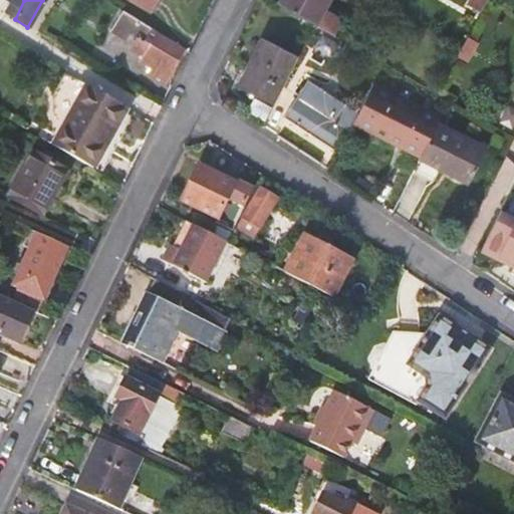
[(131,0),(149,10),(154,0),(131,0)]
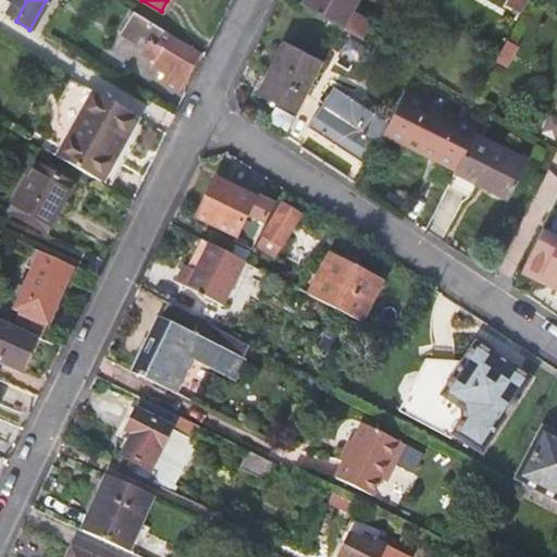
[(304,0),(301,4),(339,26),(360,37),(370,22),(348,9),(354,0),(304,0)]
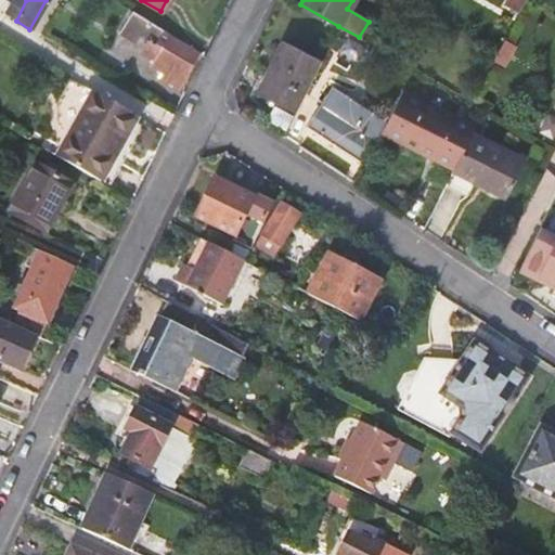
[(507,0),(503,8),(517,16),(525,3),(526,0),(507,0)]
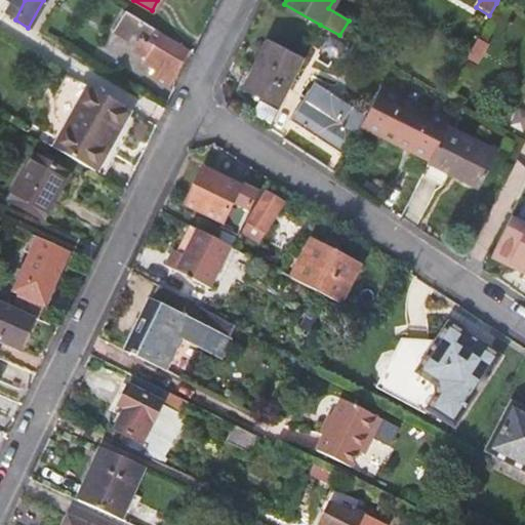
[(145,43),(153,29),(125,12),(117,26),(138,39),(132,50),(144,57),(143,61),(156,69),(153,75),(168,84),(187,51),(158,34),(151,46),(145,43)]
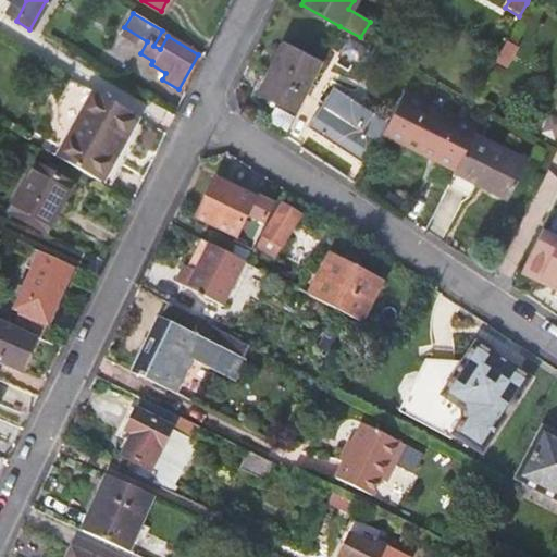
[(296,111),(321,63),(304,54),(306,50),(283,39),(258,90),(296,111)]
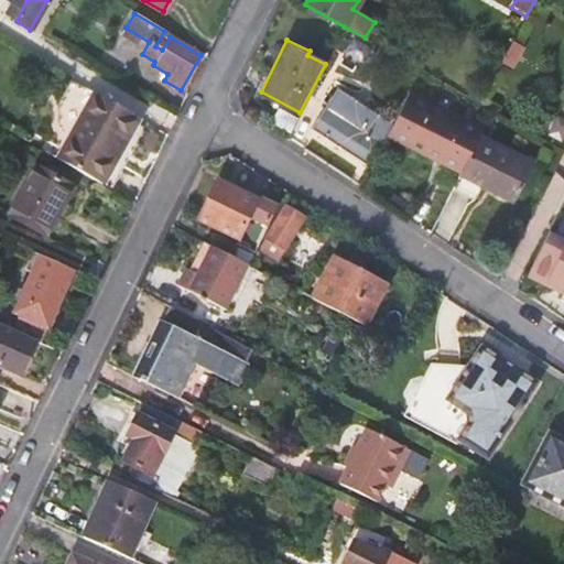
[(511,42),(510,43),(506,50),(499,62),(510,68),(522,50),(511,42)]
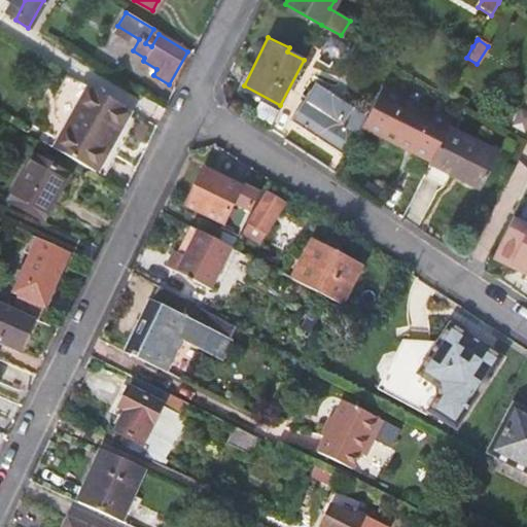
[(362,124),(366,115),(344,102),(345,100),(343,98),(341,100),(315,83),(290,120),(346,156),(362,124)]
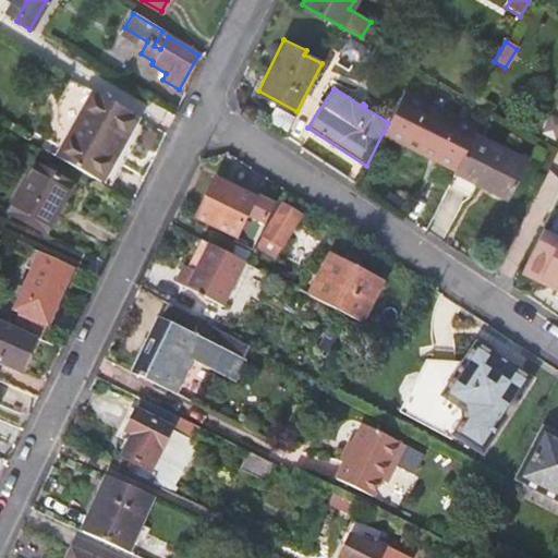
[(473,133),(475,128),(403,92),(388,122),(384,131),(457,167),(473,133)]
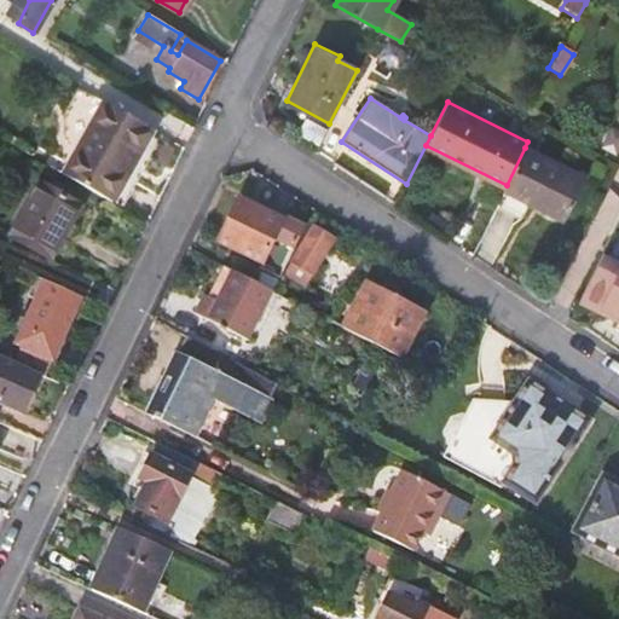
[(67,177),(114,203),(151,131),(106,103),(67,177)]
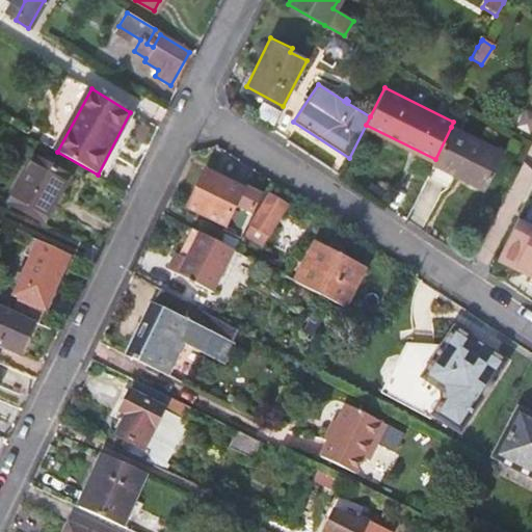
[(501,152),(451,127),(435,159),(433,163),(484,188),(501,152)]
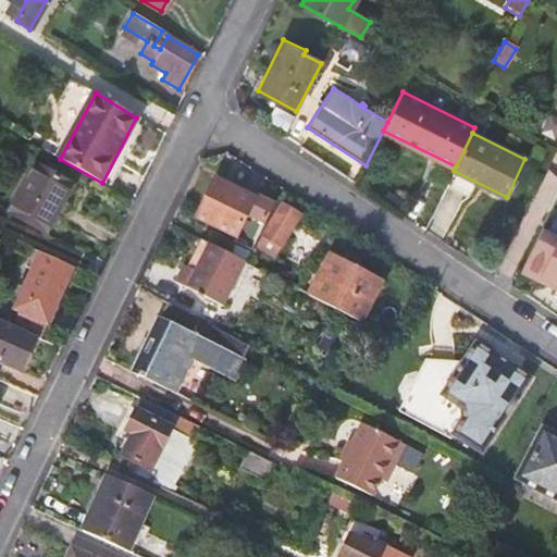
[(10,212),(45,234),(71,186),(66,183),(69,176),(48,165),(45,171),(35,165),(10,212)]
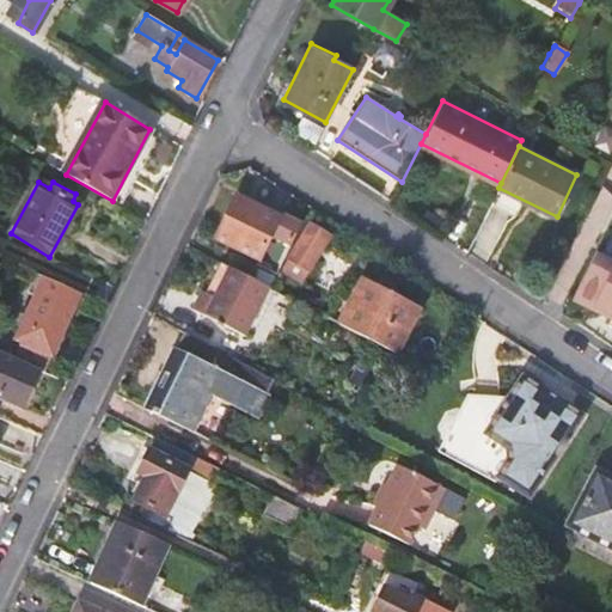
[(277,216),(234,196),(214,238),(256,259),(277,216)]
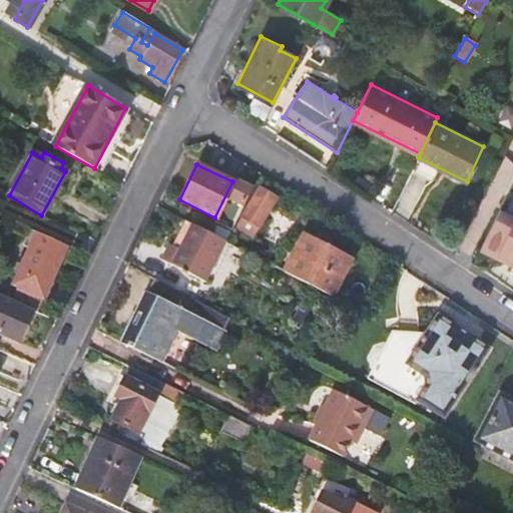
[(277,196),(259,187),(236,227),(253,237),(277,196)]
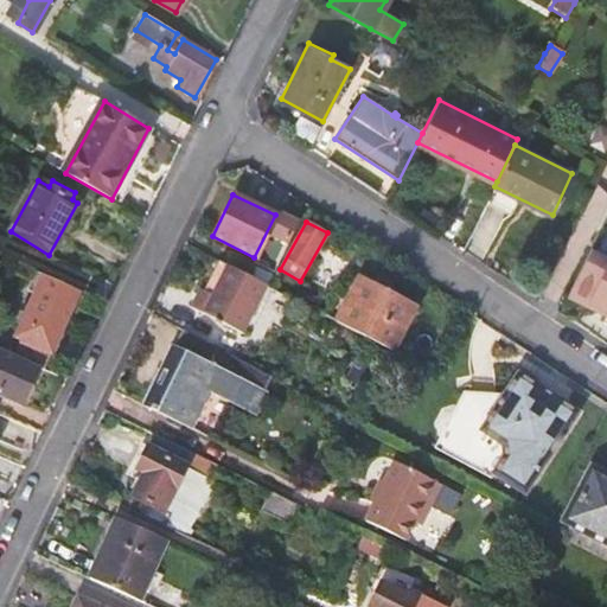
[(567,293),(587,304),(589,299),(606,308),(606,254),(592,247),(567,293)]
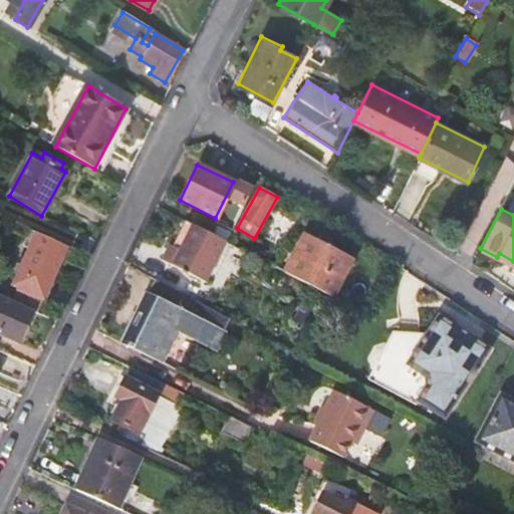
[(216,237),(186,222),(174,246),(170,244),(162,260),(172,265),(182,270),(181,272),(187,275),(189,273),(206,282),(220,255),(227,242),(226,242),(216,237)]
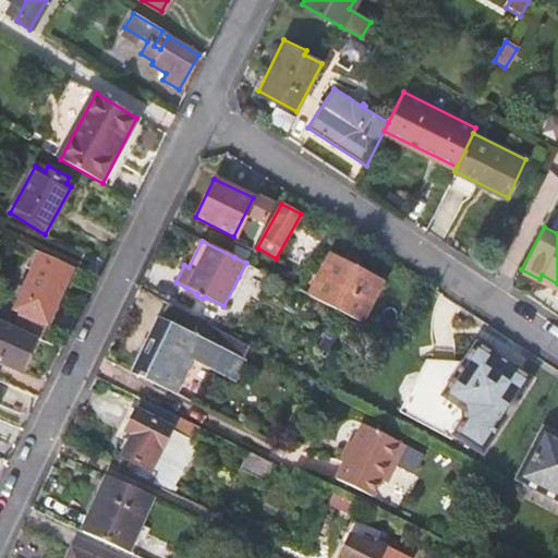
[(245,263),(253,249),(241,243),(234,257),(245,263)]
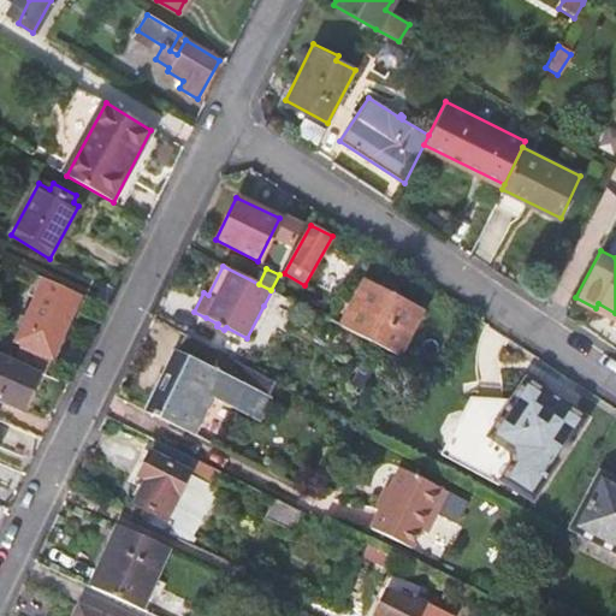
[(81,296),(43,278),(16,341),(22,344),(17,359),(47,372),(81,296)]
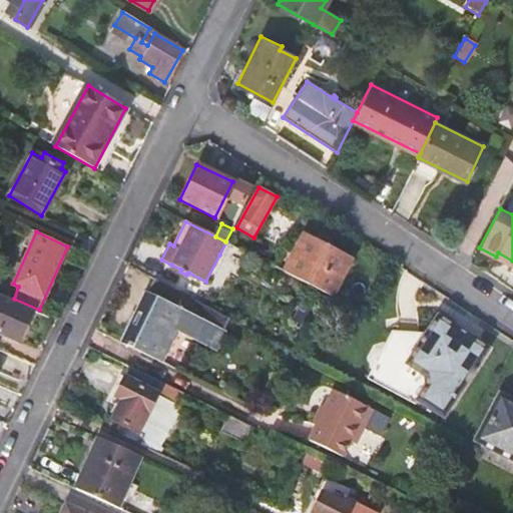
[(232,231),(227,240),(241,247),(245,238),(232,231)]
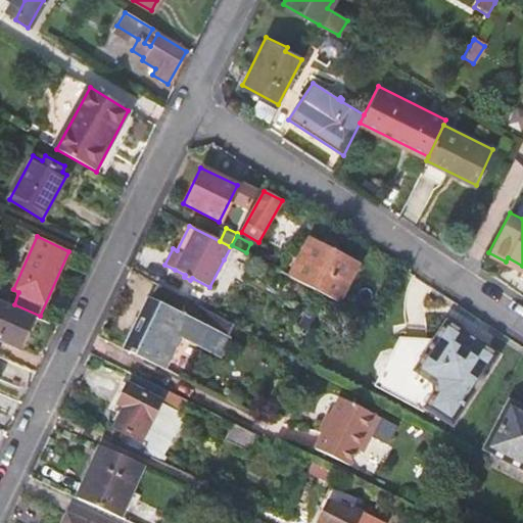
[(299,258),(289,277),(330,298),(337,302),(354,266),(308,241),(299,258)]
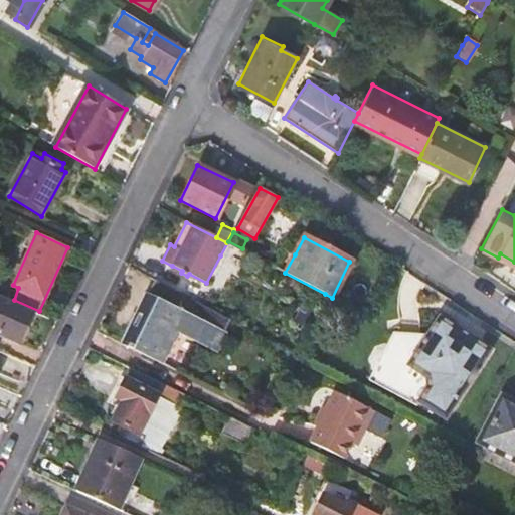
[(126,337),(123,343),(156,360),(157,358),(167,337),(175,341),(179,332),(217,351),(220,345),(218,344),(230,321),(155,281),(148,295),(146,295),(143,300),(150,304),(144,315),(139,313),(131,327),(134,328),(129,338),(126,337)]
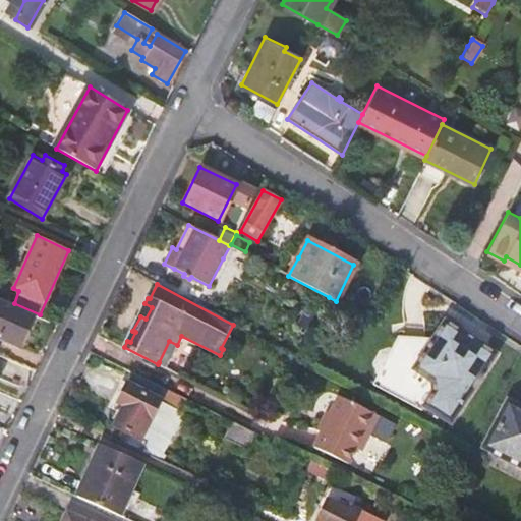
[(0,337),(17,345),(32,312),(0,298),(0,337)]
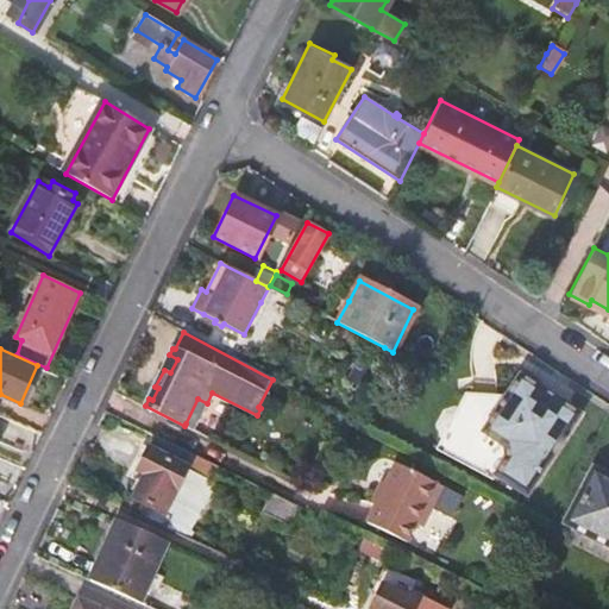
[(372,364),(359,357),(349,380),(360,385),(372,364)]
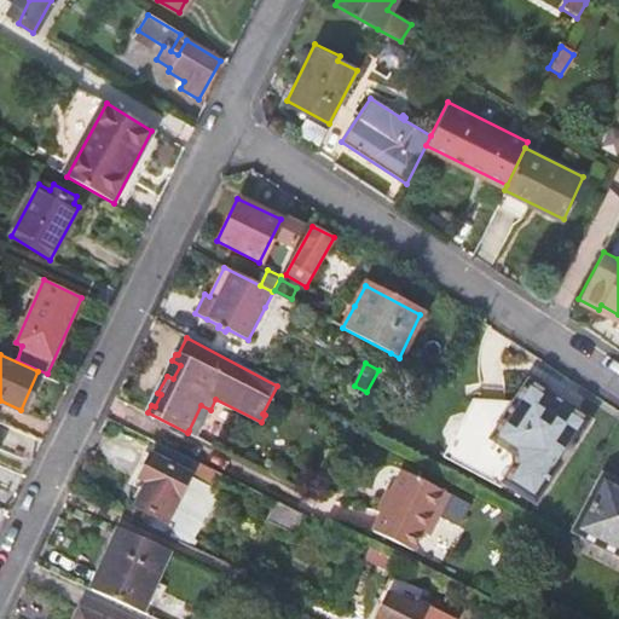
[(501,482),(502,482),(534,504),(589,421),(568,406),(562,410),(548,400),(548,393),(527,379),(503,416),(486,441),(510,455),(512,466),(501,482)]
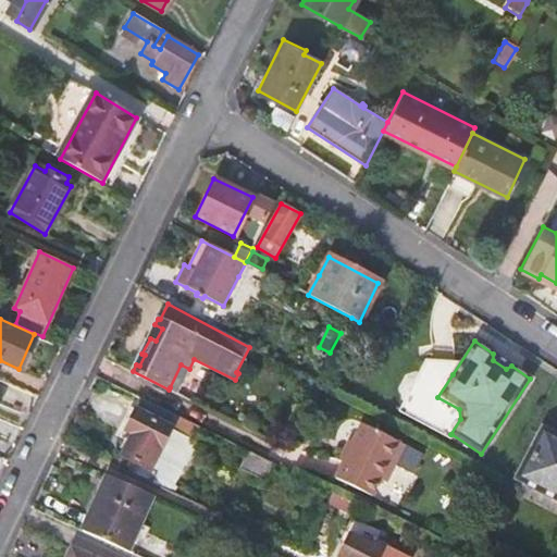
[(181,364),(170,387),(178,391),(189,369),(181,364)]
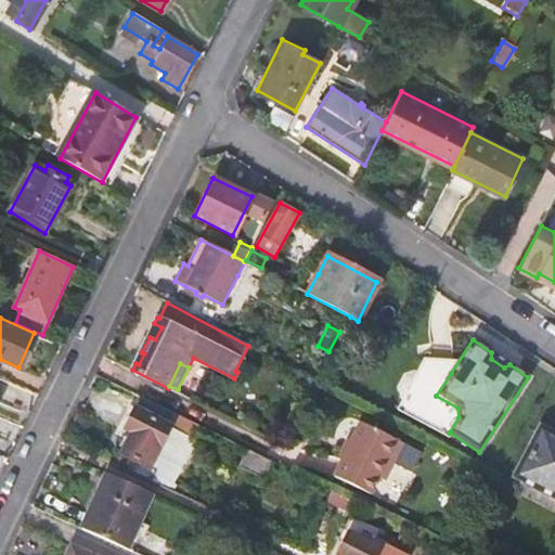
[(191,438),(197,424),(141,397),(134,409),(130,407),(120,426),(125,428),(121,436),(128,440),(123,452),(132,459),(155,470),(167,449),(159,444),(169,426),(191,438)]
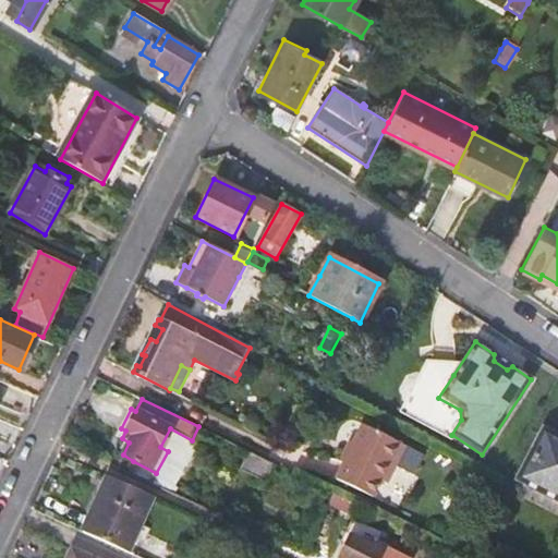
[(362,423),(335,476),(372,496),(379,478),(386,482),(395,464),(414,473),(423,453),(362,423)]
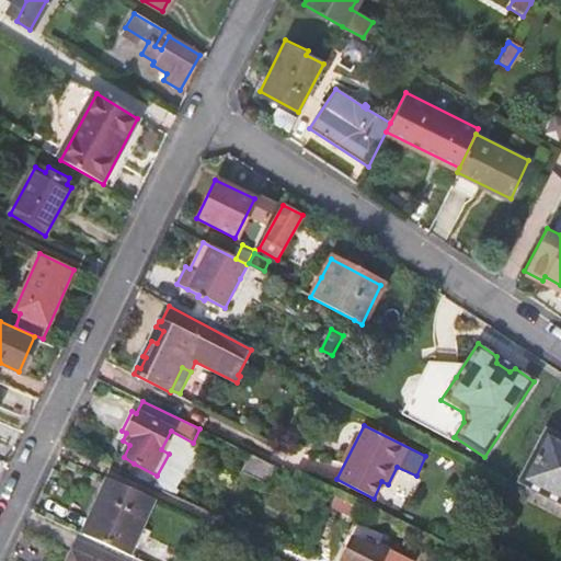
[(524,479),(560,497),(560,441),(546,433),(524,479)]
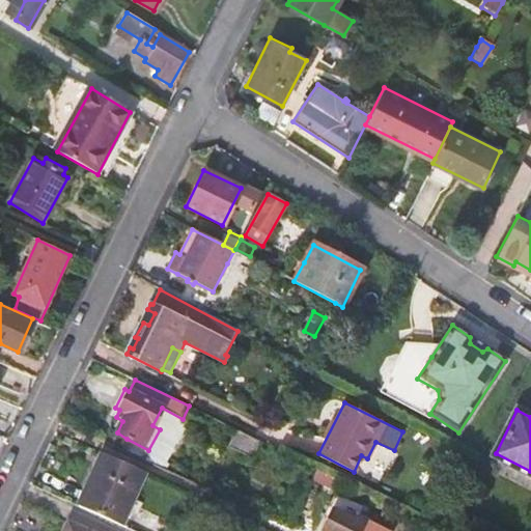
[(247,435),(236,429),(228,446),(251,457),(259,441),(247,435)]
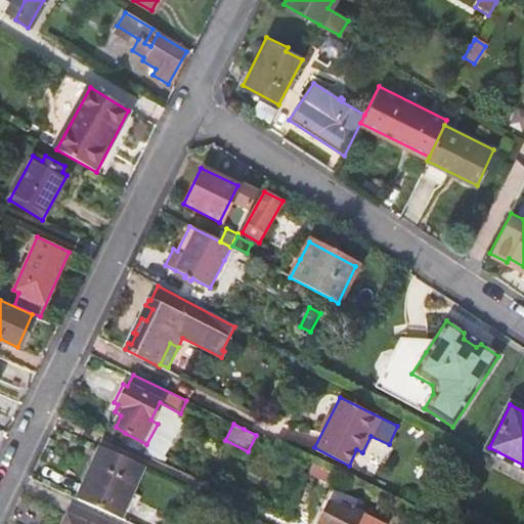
[(142,454),(146,444),(125,433),(120,444),(142,454)]
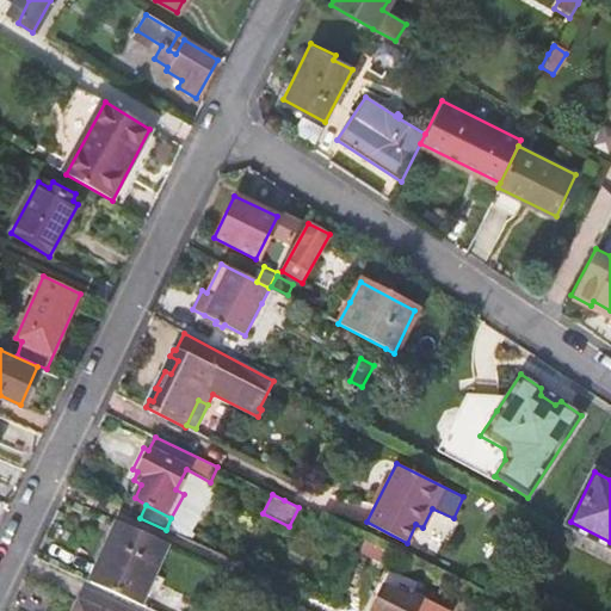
[(115,541),(110,539),(90,582),(146,608),(158,581),(152,578),(168,543),(123,524),(115,541)]
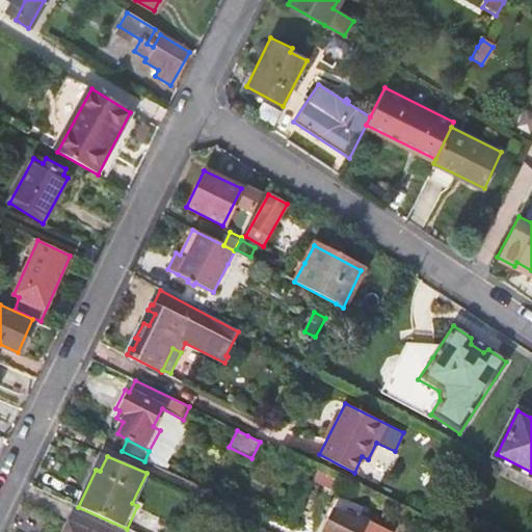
[(323,531),(360,531),(363,526),(334,511),(323,531)]
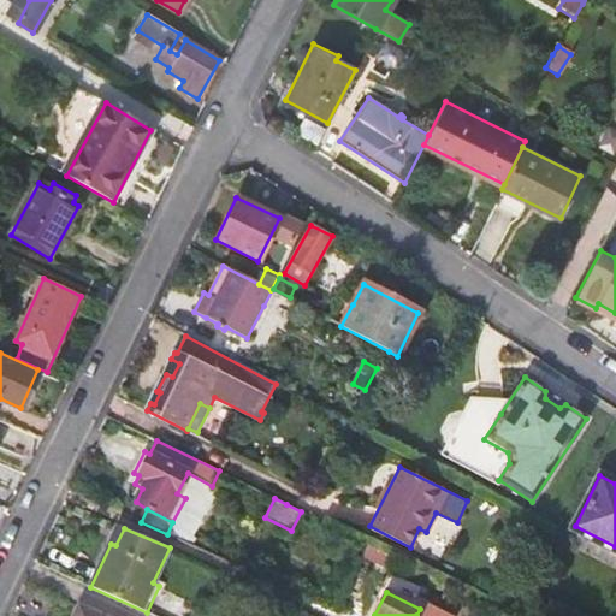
[(71,615),(102,615),(101,615),(77,604),(71,615)]
